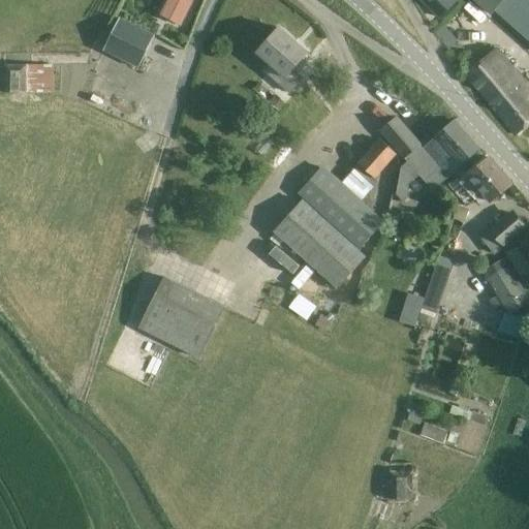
[(167,0),(159,16),(179,26),(191,3),(192,0),(167,0)]
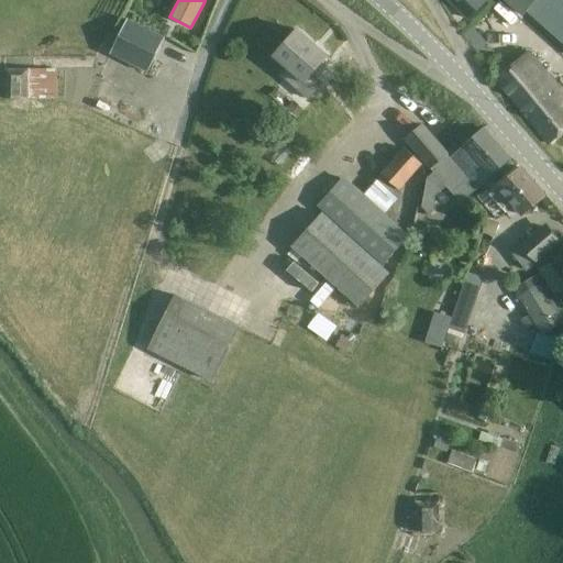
[(446,0),(468,20),(484,3),(486,0),(446,0)]
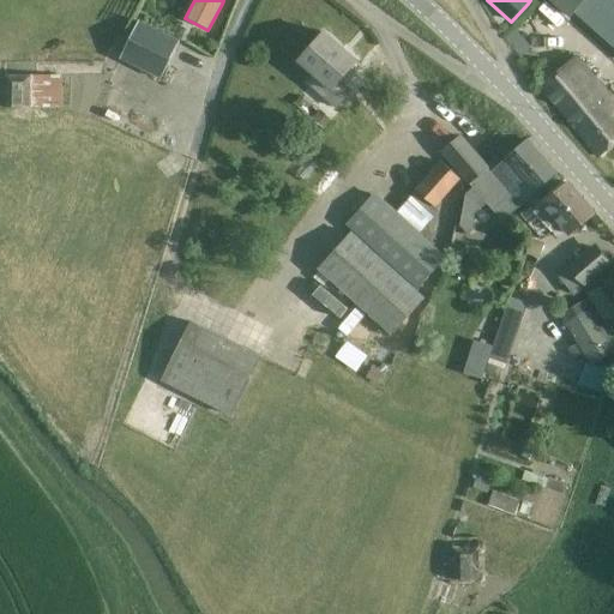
[(613,0),(548,0),(570,19),(573,14),(613,50),(613,0)]
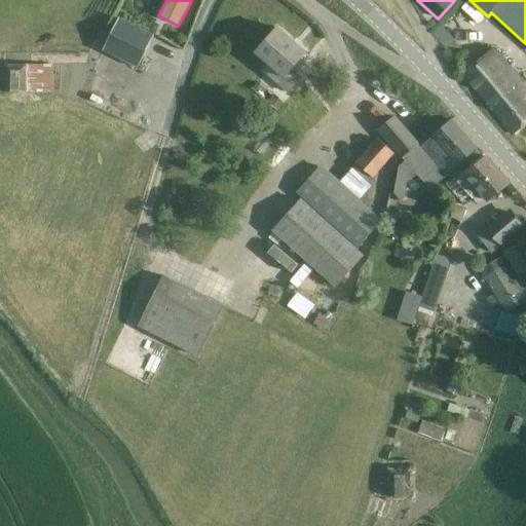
[(119,19),(104,51),(139,69),(155,36),(119,19)]
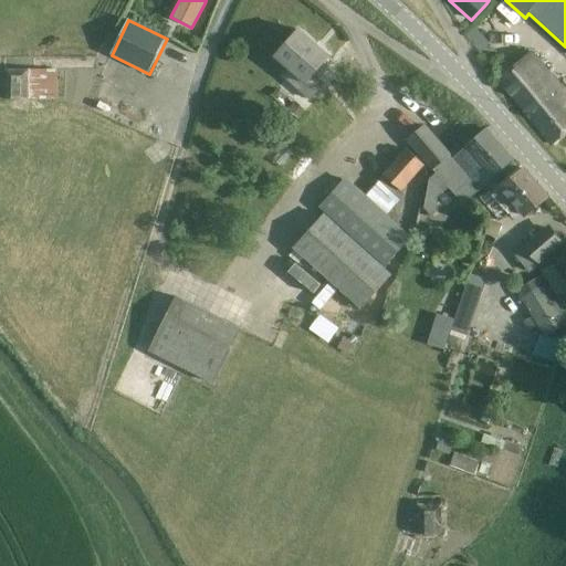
[(300,30),(285,46),(276,56),(287,67),(282,74),(310,100),(324,84),(313,75),(329,56),(300,30)]
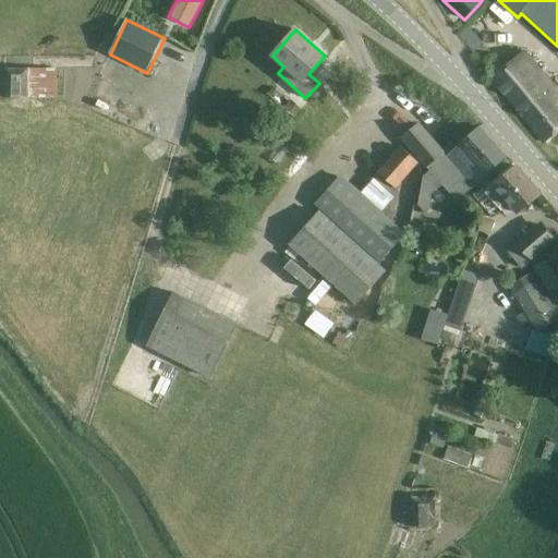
[(557,95),(522,52),(500,71),(490,79),(544,143),(557,131),(557,114),(549,105),(557,96),(557,95)]
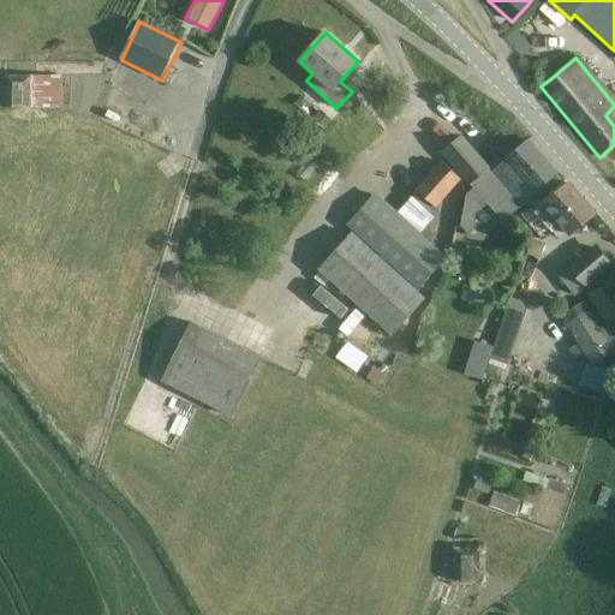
[(5,76),(5,108),(60,108),(61,78),(5,76)]
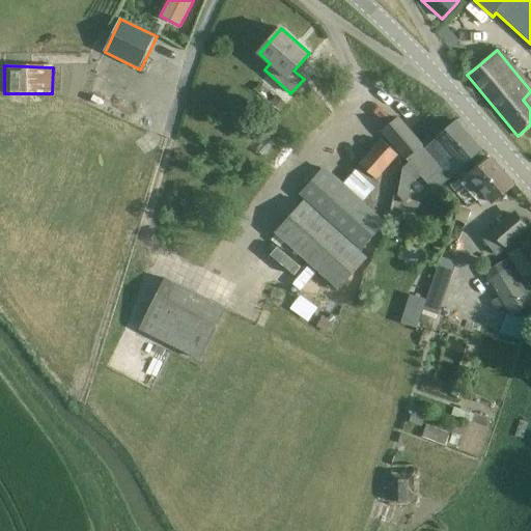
[(277,94),(270,104),(281,114),(287,105),(277,94)]
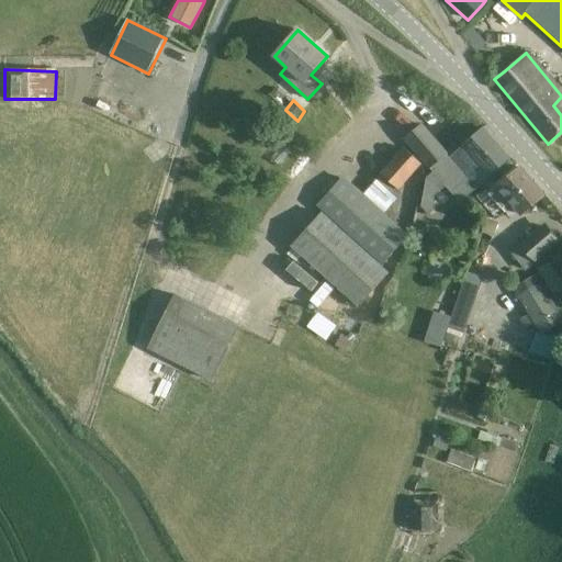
[(446,187),(447,188),(460,203),(509,159),(483,130),(450,158),(422,125),(405,141),(434,172),(426,179),(420,208),(428,215),(437,208),(434,204),(435,197),(446,187)]
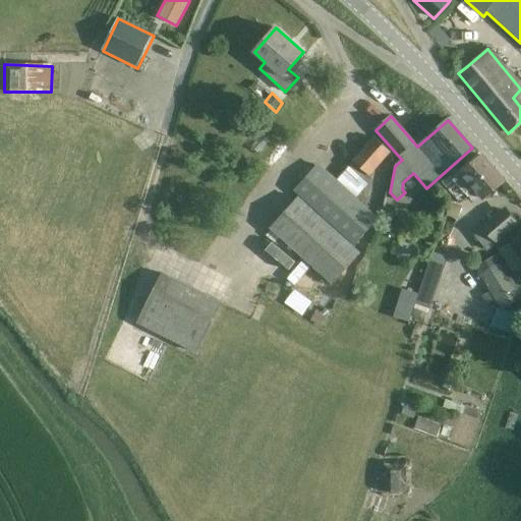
[(262,135),(251,148),(261,155),(271,142),(262,135)]
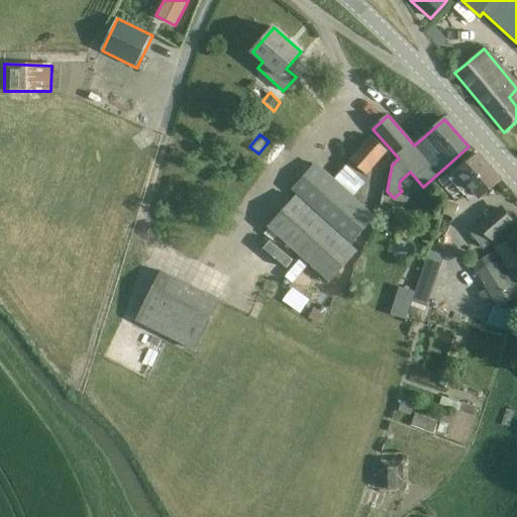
[(315,164),(291,189),(297,195),(268,226),(328,284),(358,251),(352,245),(378,219),(353,197),(371,179),(368,176),(389,150),(373,136),(334,181),(315,164)]
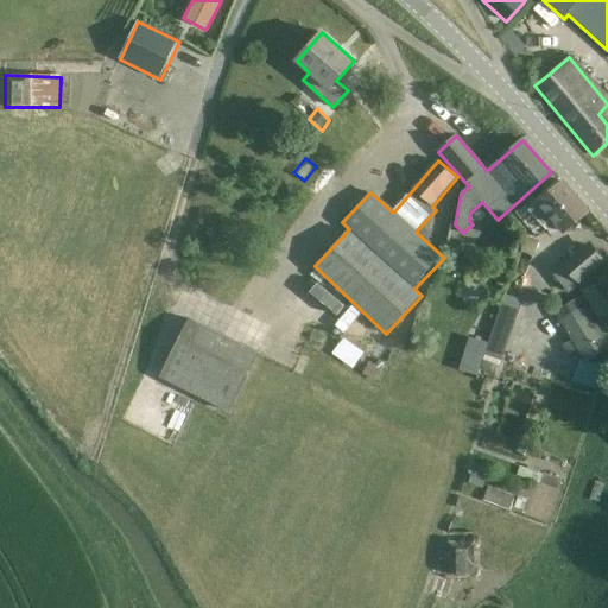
[(524,204),(515,213),(537,238),(546,229),(552,236),(561,228),(565,233),(571,227),(587,214),(589,211),(563,182),(530,210),(524,204)]
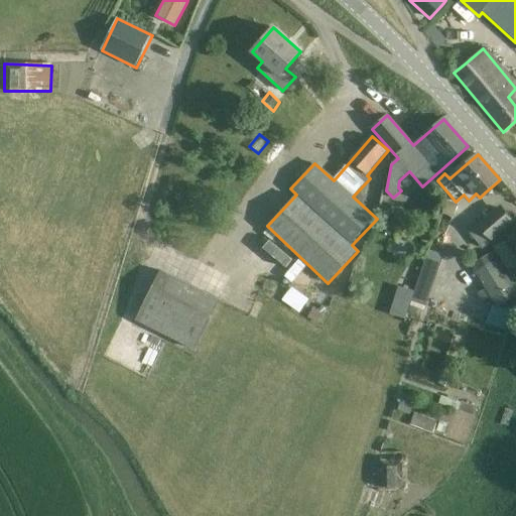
[(445,201),(441,214),(453,218),(458,205),(445,201)]
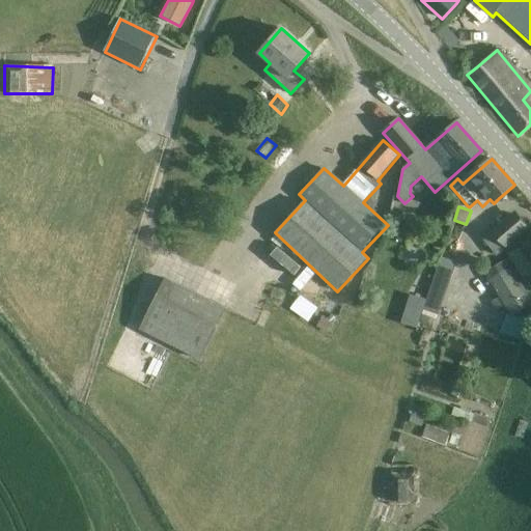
[(506,247),(529,228),(520,218),(512,215),(484,239),(498,254),(506,247)]
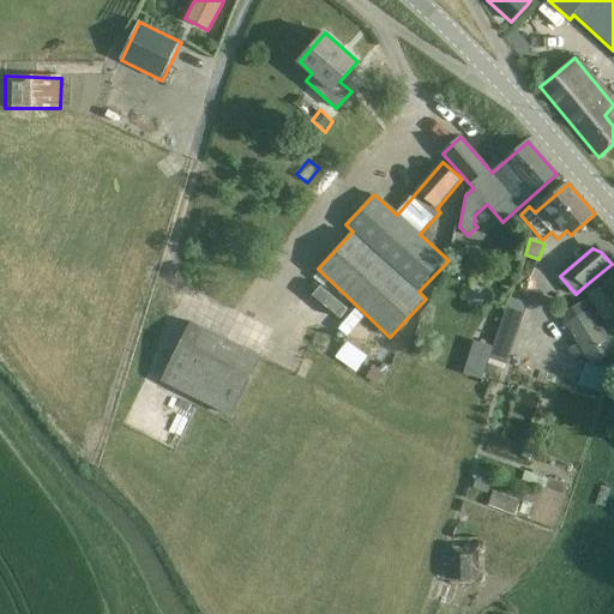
[(510,298),(489,359),(507,365),(528,304),(510,298)]
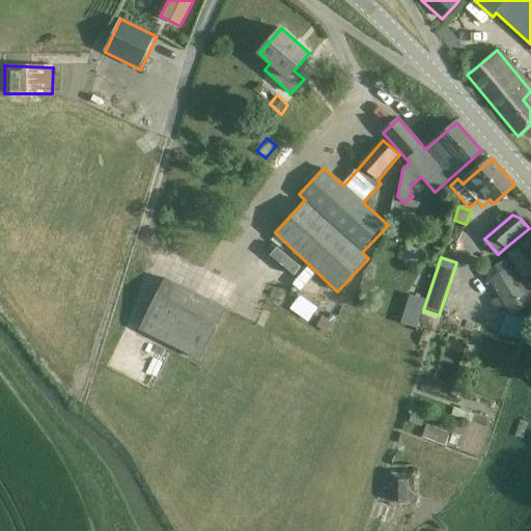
[(506,261),(505,262),(485,274),(500,299),(493,303),(497,310),(504,305),(510,315),(530,303),(530,301),(530,300),(507,262),(506,261)]
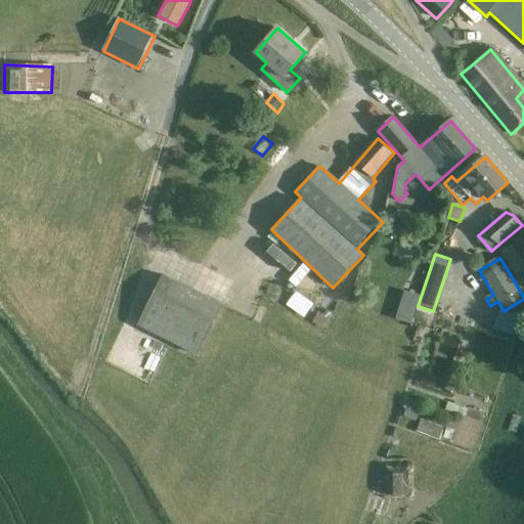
[(224,306),(164,274),(138,325),(200,358),(224,306)]
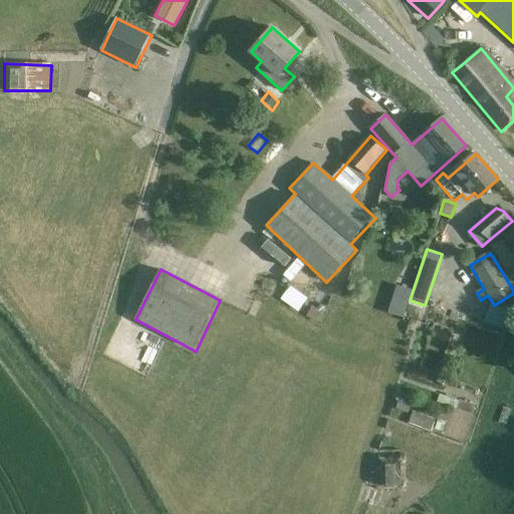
[(398,285),(394,297),(409,302),(413,290),(405,288),(398,285)]
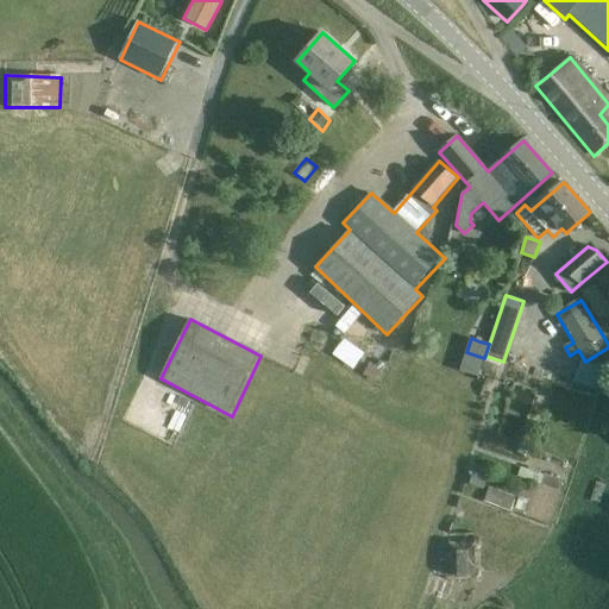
[(607,485),(597,483),(592,502),(601,504),(607,485)]
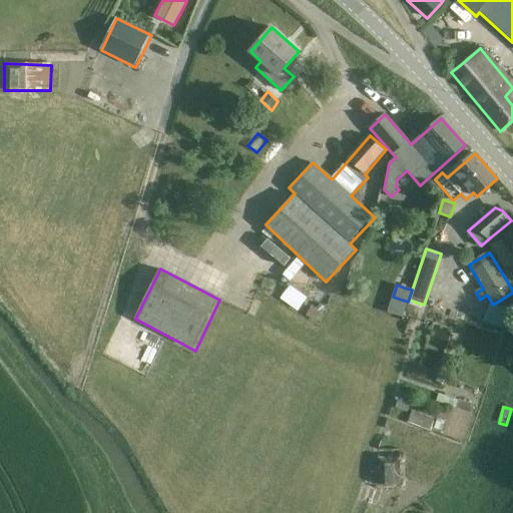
[(379,457),(379,485),(401,485),(401,457),(379,457)]
